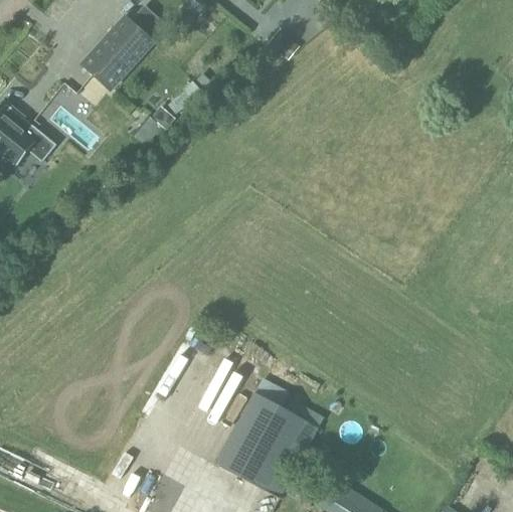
[(146,4),(132,19),(151,35),(164,20),(146,4)]
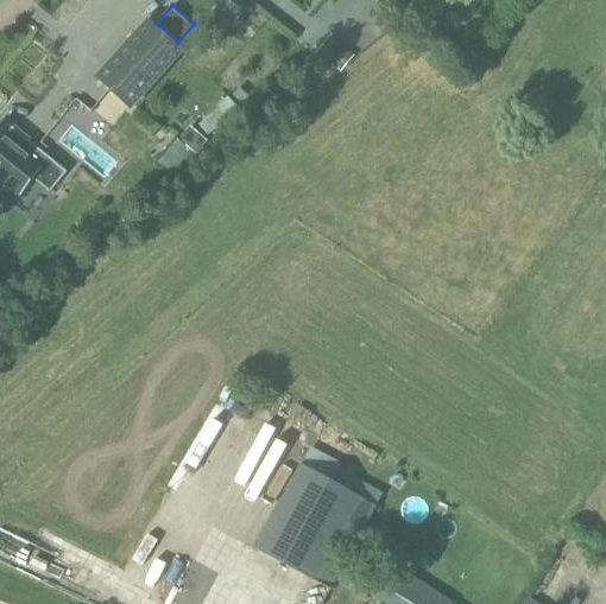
[(156,23),(149,17),(96,72),(134,107),(185,48),(178,42),(156,23)]
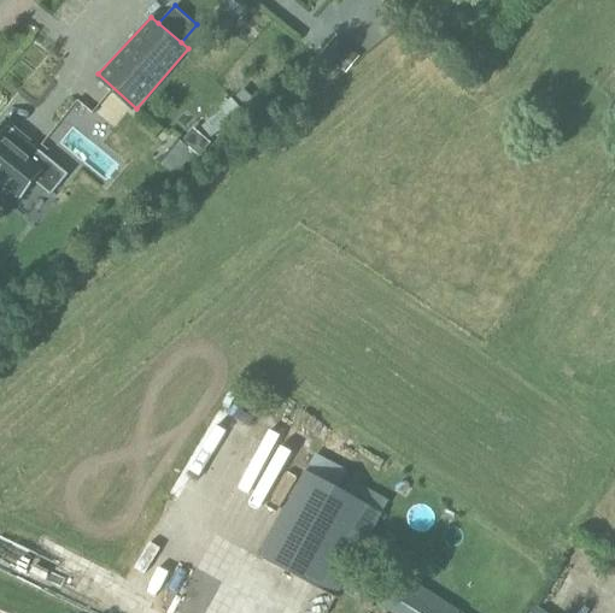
[(11,94),(53,123),(62,110),(81,123),(92,106),(33,64),(11,94)]
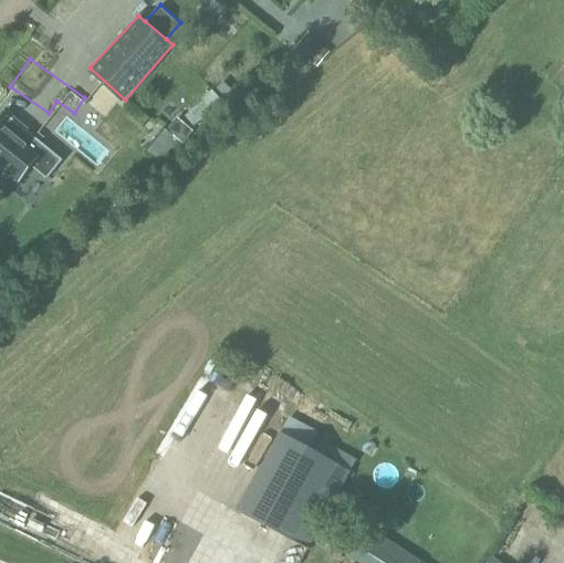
[(37,135),(9,113),(0,123),(0,163),(18,178),(32,160),(48,173),(59,159),(33,138),(37,135)]
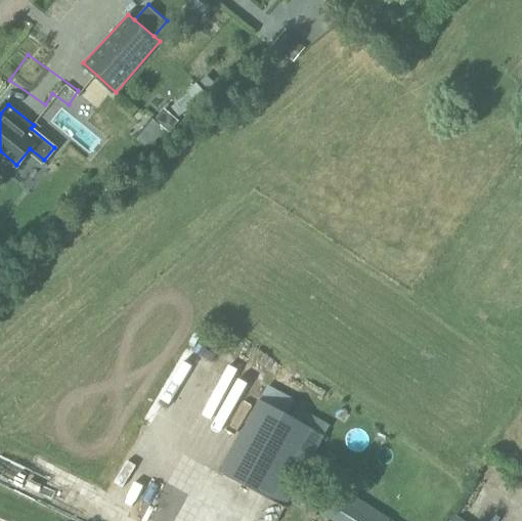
[(164,107),(155,118),(166,127),(169,124),(172,127),(177,121),(174,118),(175,117),(164,107)]
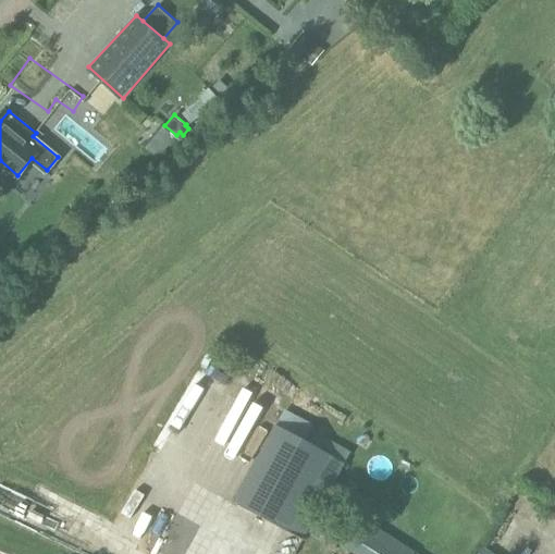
[(205,402),(224,392),(212,367),(193,377),(205,402)]
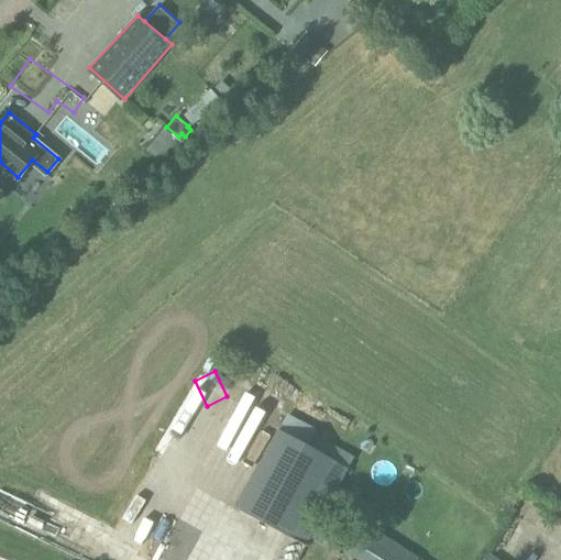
[(304,540),(345,465),(276,428),(235,503),(304,540)]
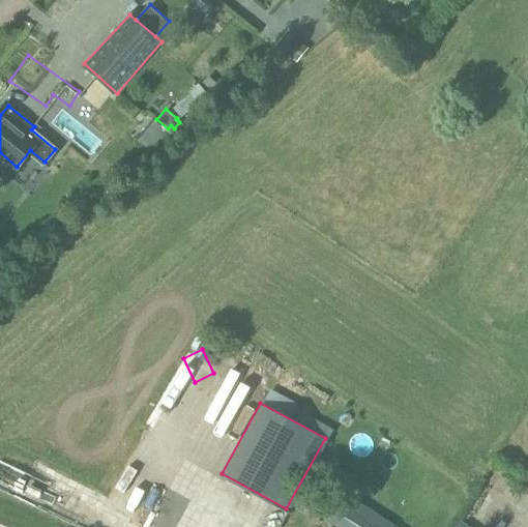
[(143,503),(153,480),(118,465),(108,488),(143,503)]
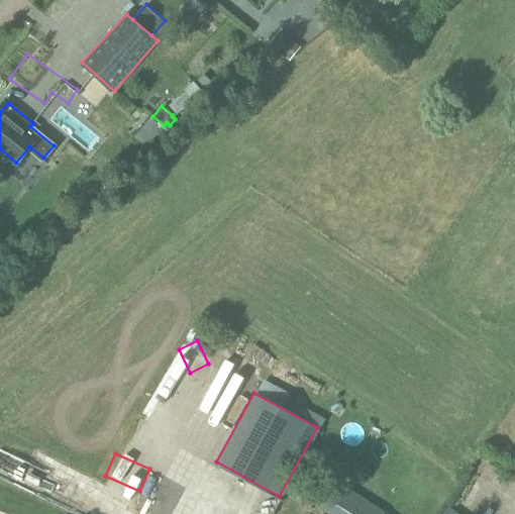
[(61,481),(111,504),(118,491),(67,467),(61,481)]
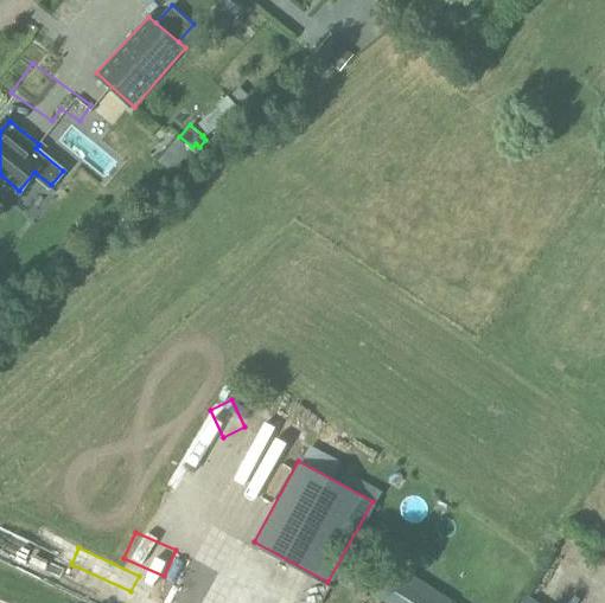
[(453,602),(396,565),(377,594),(390,602),(453,602)]
